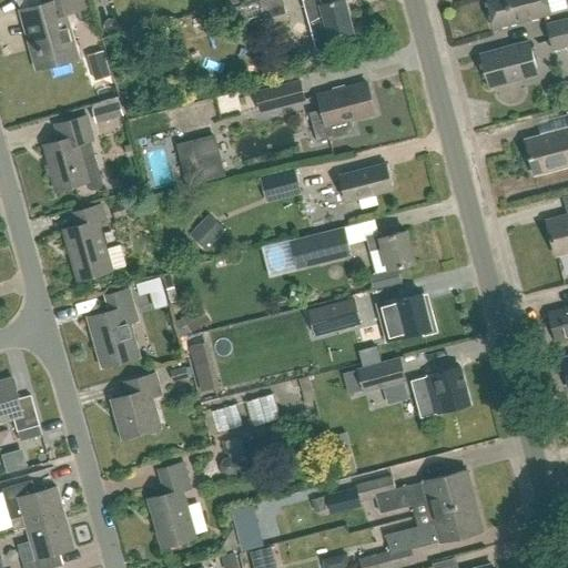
[(64,13),(81,8),(79,0),(38,0),(40,4),(26,9),(37,49),(30,50),(36,70),(78,58),(64,13)]
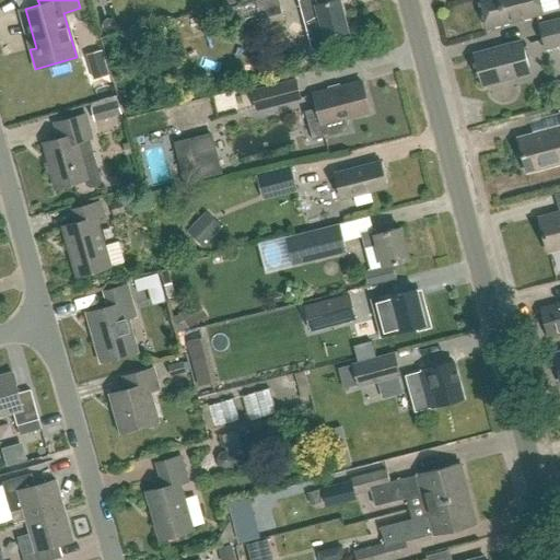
[(263,26),(284,22),(280,6),(278,0),(255,0),(257,6),(263,26)]
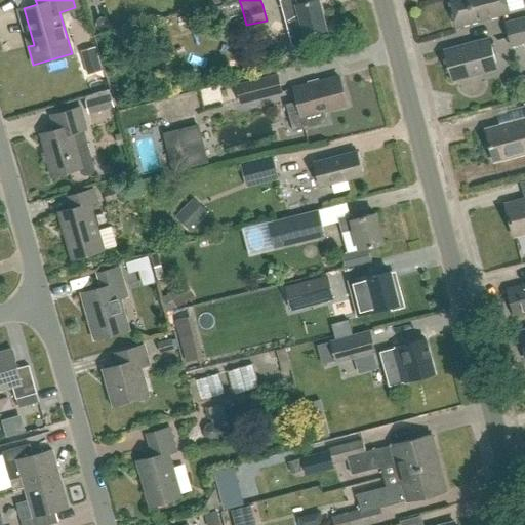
[(293,0),(279,0),(278,0),(290,45),(294,47),(311,43),(313,39),(319,37),(318,33),(326,31),(318,0),(310,0),(294,4),(293,0)]
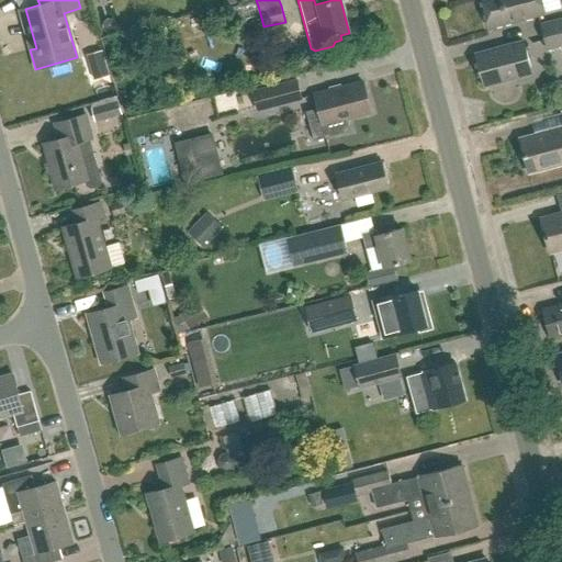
[(541,0),(482,0),(490,27),(544,14),(541,0)]
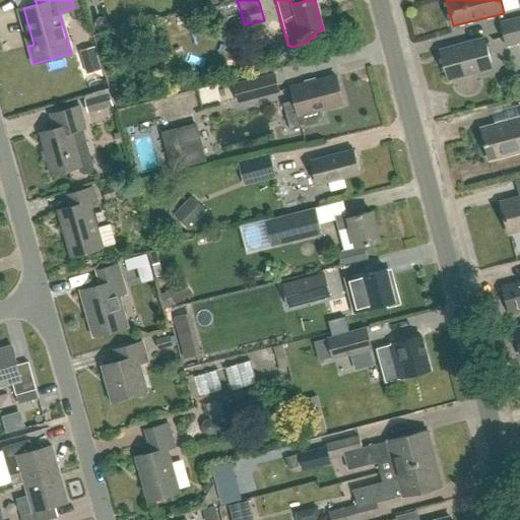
[(519,17),(500,23),(507,47),(519,43),(519,17)]
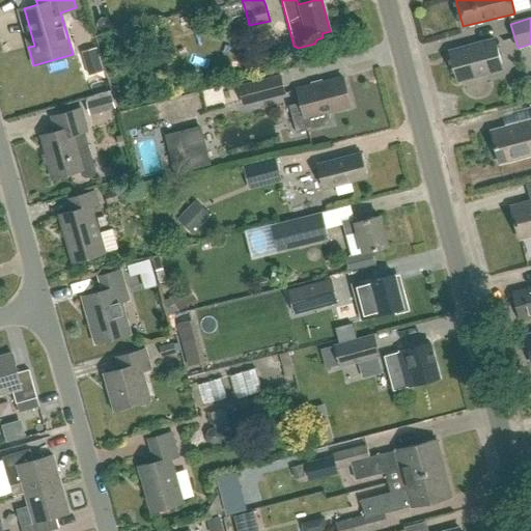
[(455,56),(451,57),(455,76),(460,75),(462,80),(487,74),(488,78),(503,74),(495,39),(454,51),(455,56)]
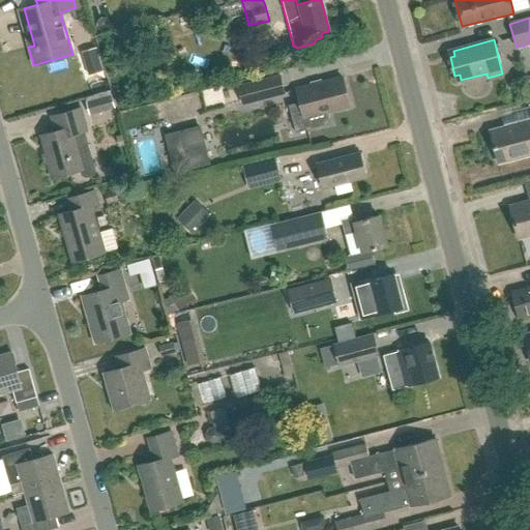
[(280,76),(238,87),(242,104),(284,92),(280,76)]
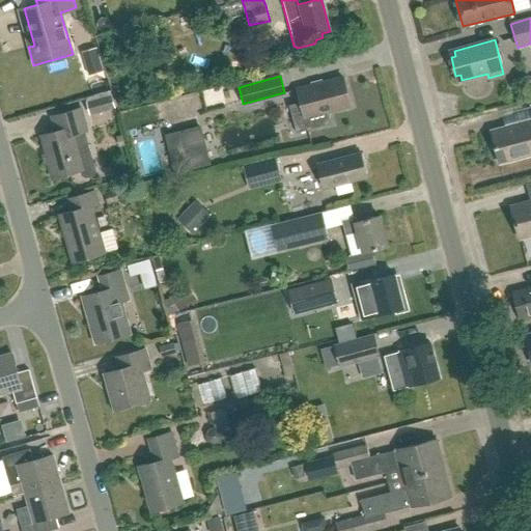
[(297,89),(304,118),(307,131),(327,126),(329,120),(327,112),(350,106),(342,78),(297,89)]
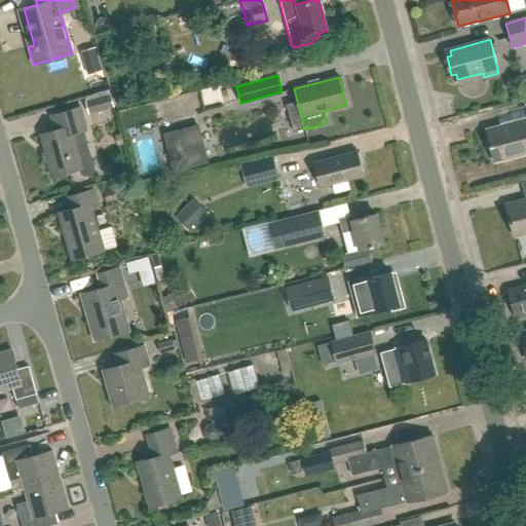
[(177,116),(224,112),(223,91),(175,96),(177,116)]
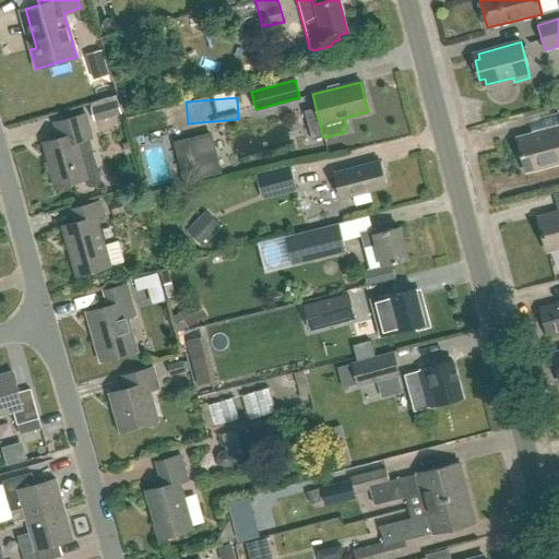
[(97,120),(123,114),(120,99),(93,107),(97,120)]
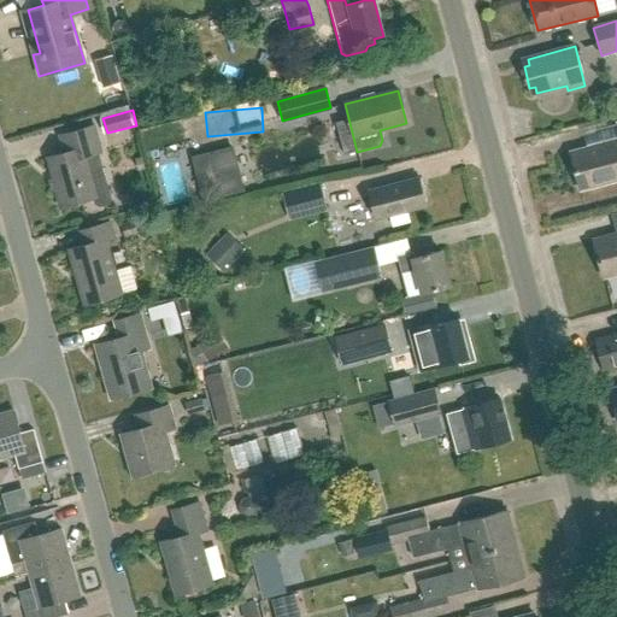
[(580,192),(616,181),(616,125),(616,127),(616,128),(616,141),(570,154),(580,192)]
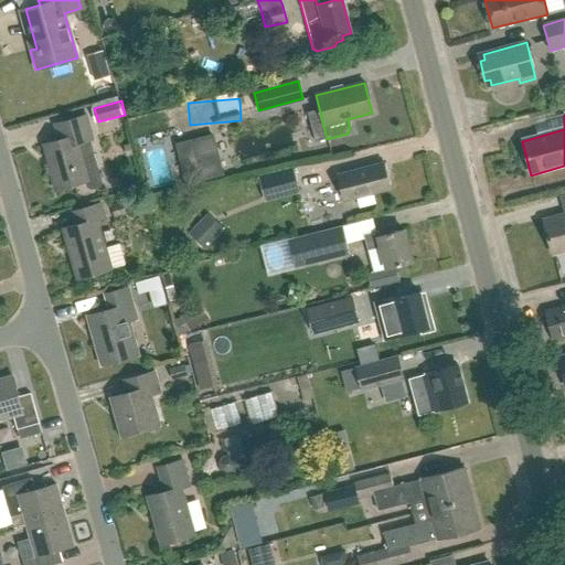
[(55,124),(59,140),(43,145),(55,190),(85,181),(87,190),(102,187),(89,140),(93,139),(86,116),(55,124)]
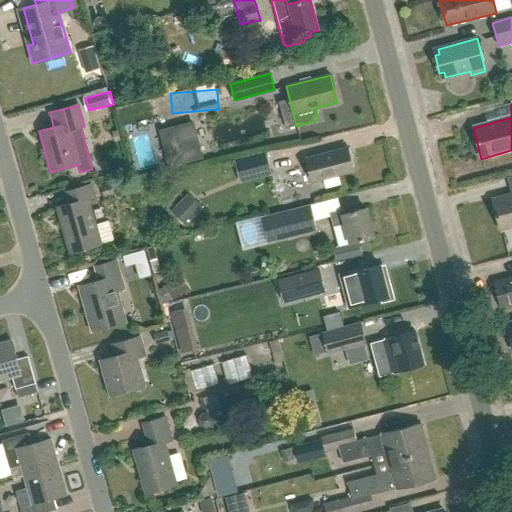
[(175,127),(159,131),(168,166),(184,162),(180,146),(175,127)]
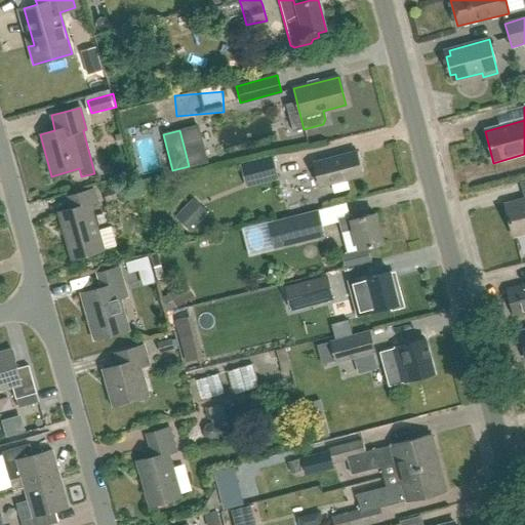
[(189,166),(207,162),(202,145),(185,150),(189,166)]
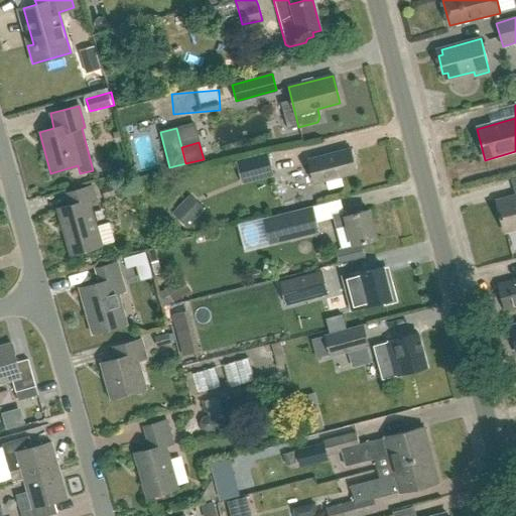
[(356,172),(350,148),(321,156),(321,157),(313,159),(319,181),(328,179),(356,172)]
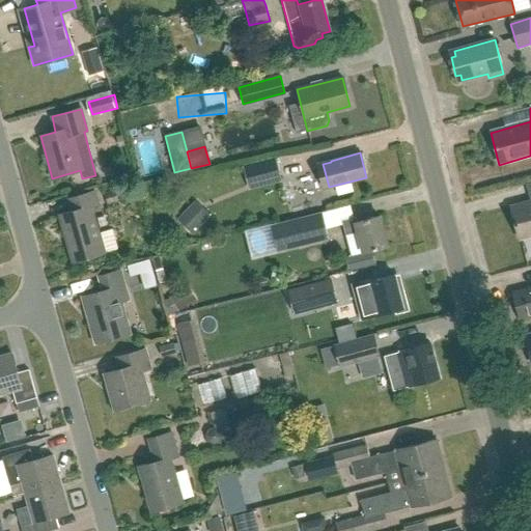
[(276,158),(244,166),(249,187),(281,178),(276,158)]
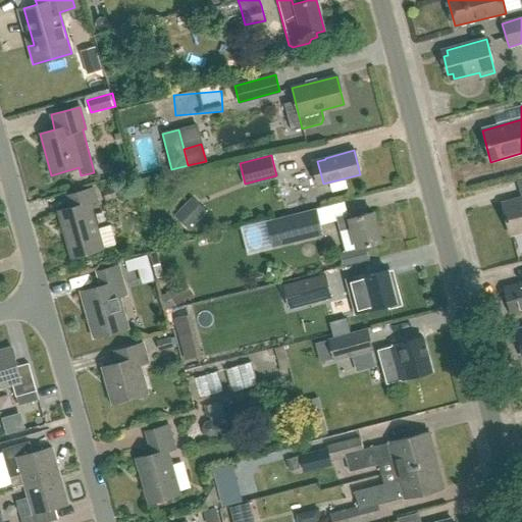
[(96,229),(90,208),(96,206),(92,189),(65,196),(69,208),(57,211),(70,258),(117,245),(112,225),(96,229)]
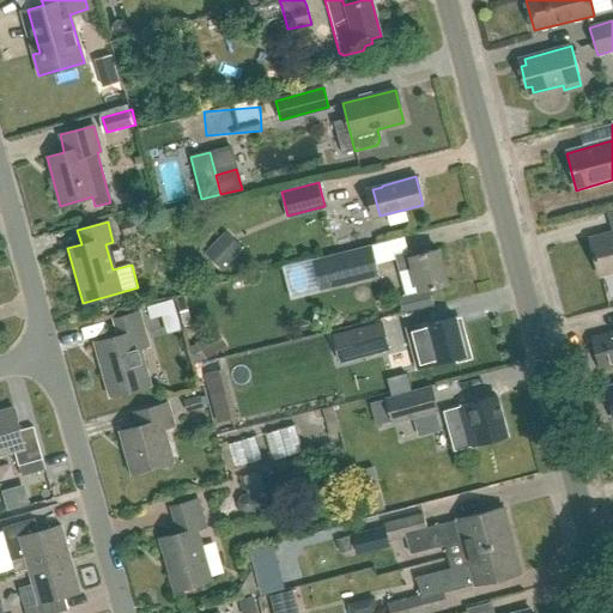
[(133,222),(121,225),(125,236),(137,232),(133,222)]
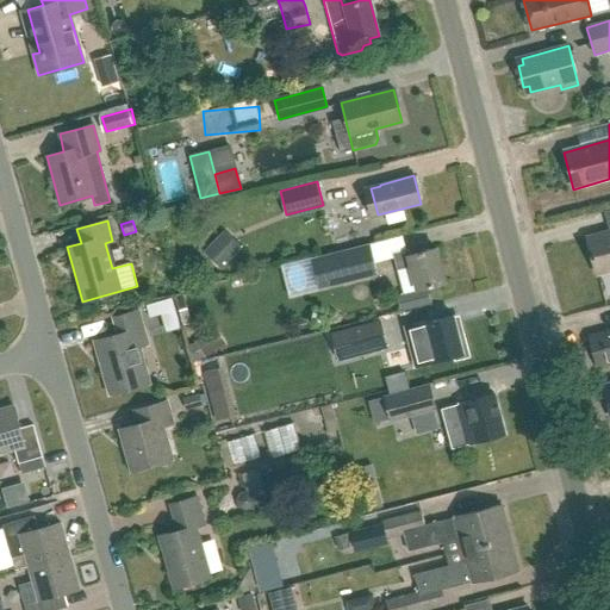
[(596,274),(609,269),(609,231),(586,238),(596,274)]
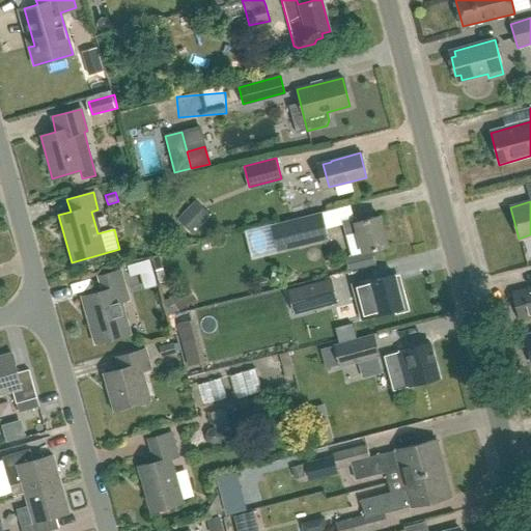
[(178,221),(193,234),(211,216),(195,202),(178,221)]
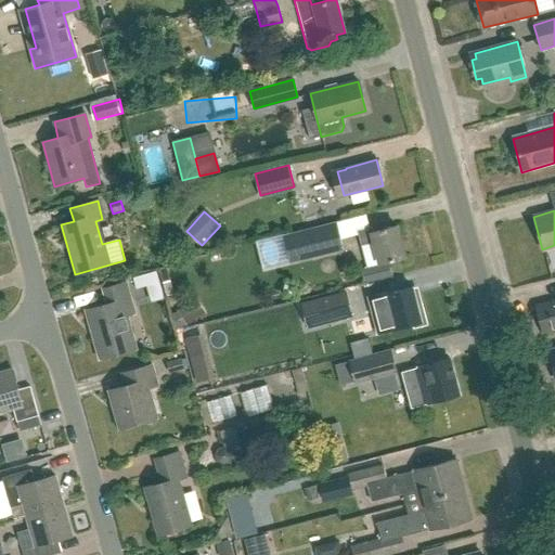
[(293,262),(346,249),(338,221),(285,234),(293,262)]
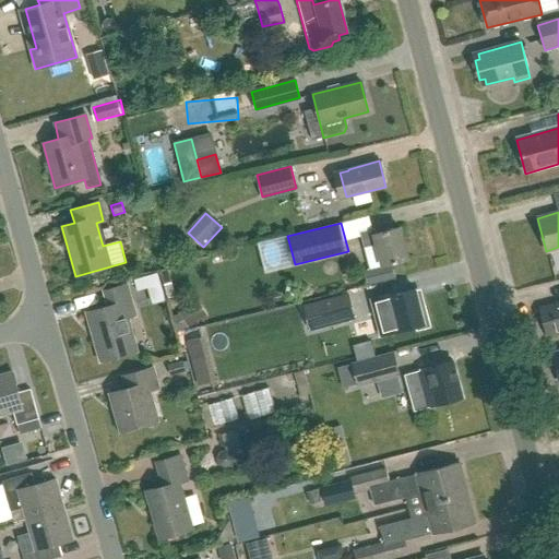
[(407,259),(399,227),(375,234),(373,228),(359,233),(364,247),(377,244),(382,266),(407,259)]
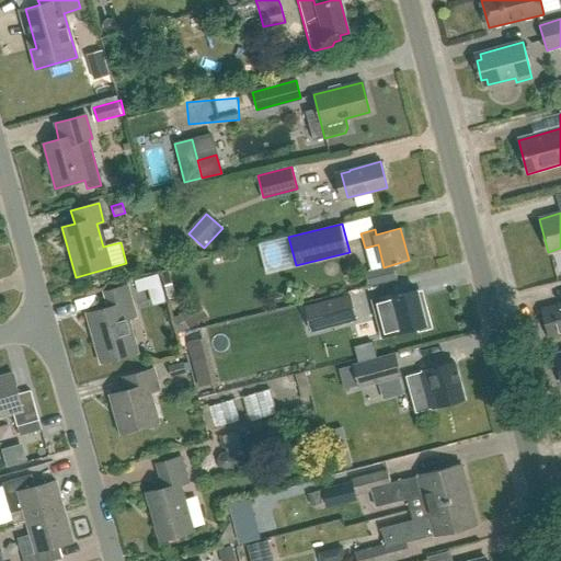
[(158,274),(135,281),(138,292),(149,289),(161,286),(158,274)]
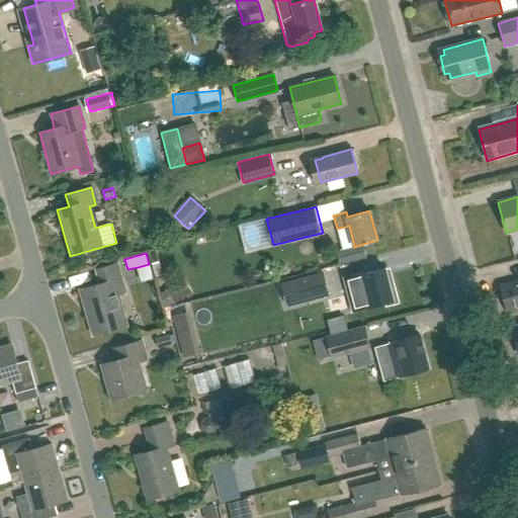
[(93,336),(126,326),(117,295),(124,293),(115,264),(95,270),(99,283),(79,289),(93,336)]
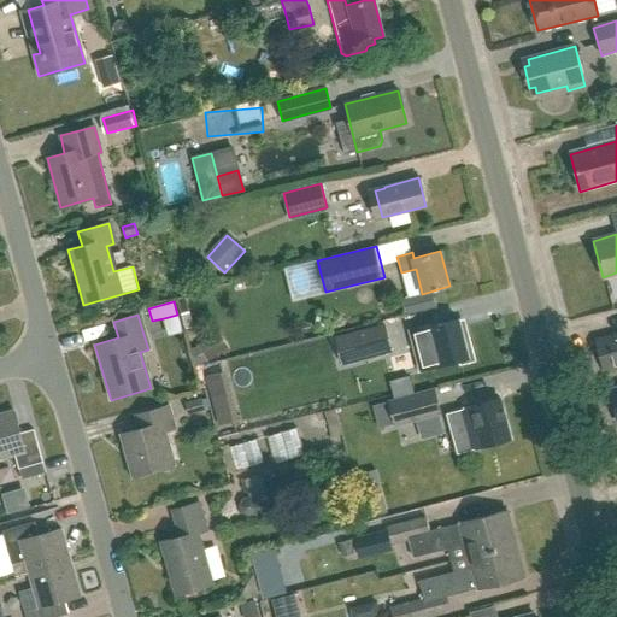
[(434,327),(434,324),(411,330),(422,370),(459,360),(462,365),(476,360),(470,338),(465,339),(460,319),(434,327)]
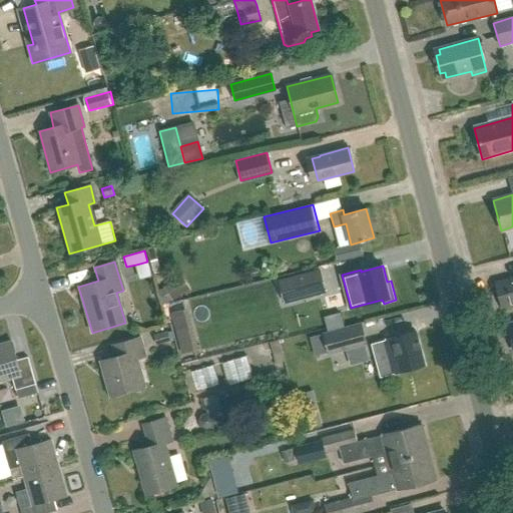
[(281,281),(286,302),(326,291),(321,270),(320,271),(302,275),(281,281)]
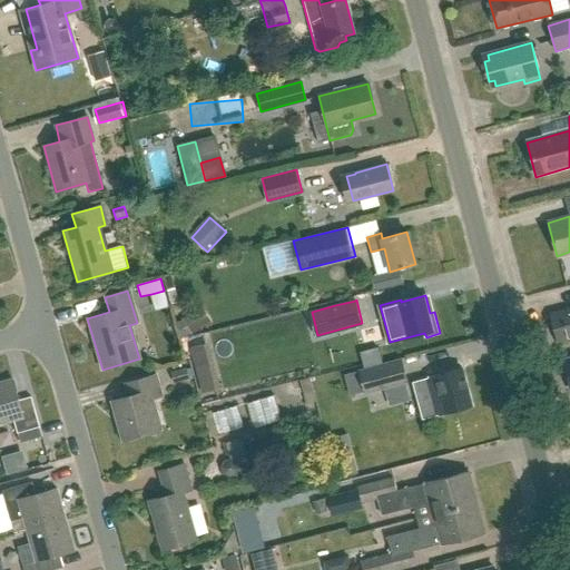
[(559,346),(569,343),(569,311),(551,316),(559,346)]
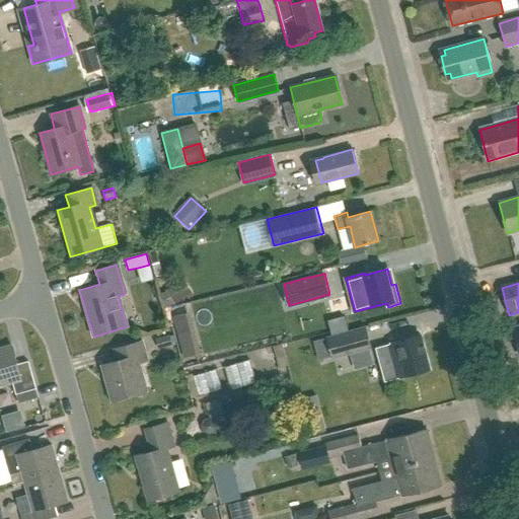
[(177,284),(158,296),(166,308),(186,297),(177,284)]
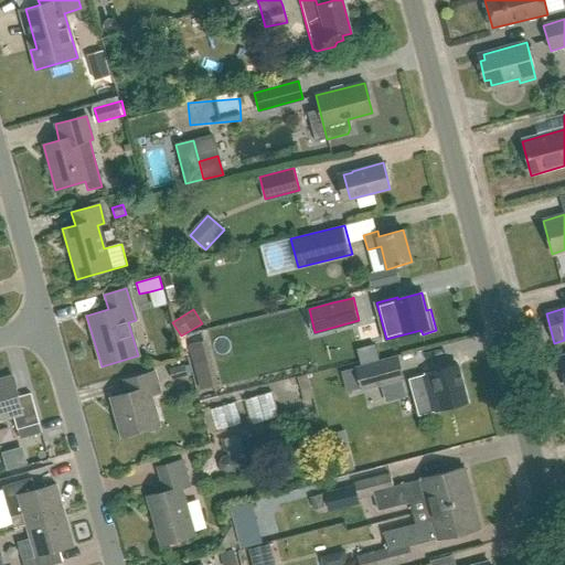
[(204,340),(190,344),(201,390),(216,385),(204,340)]
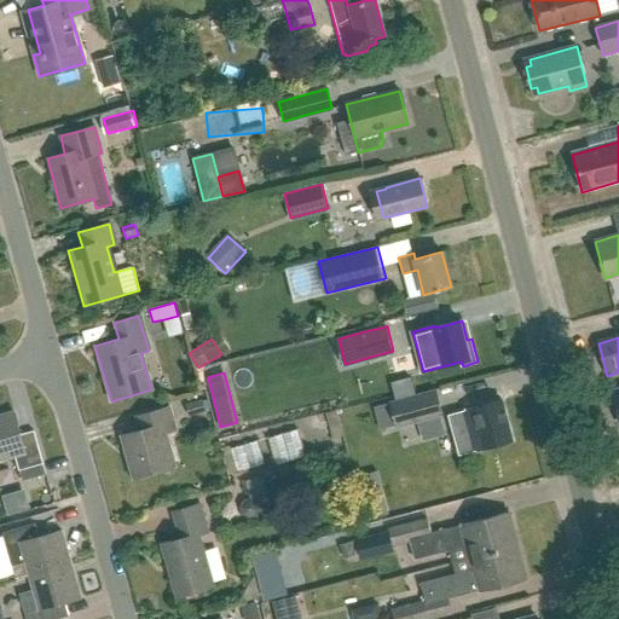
[(398,428),(445,416),(439,389),(392,401),(398,428)]
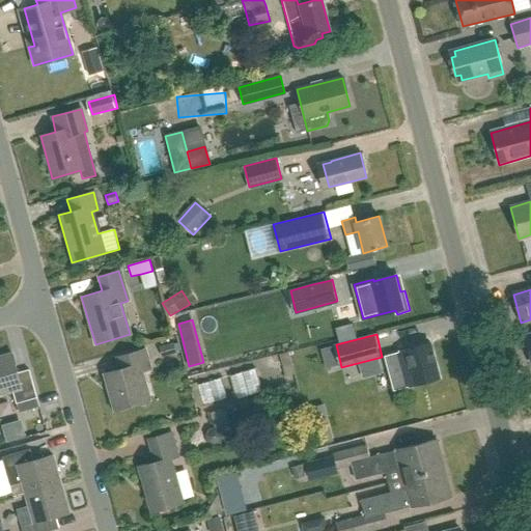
[(392,389),(439,376),(429,342),(383,355),(392,389)]
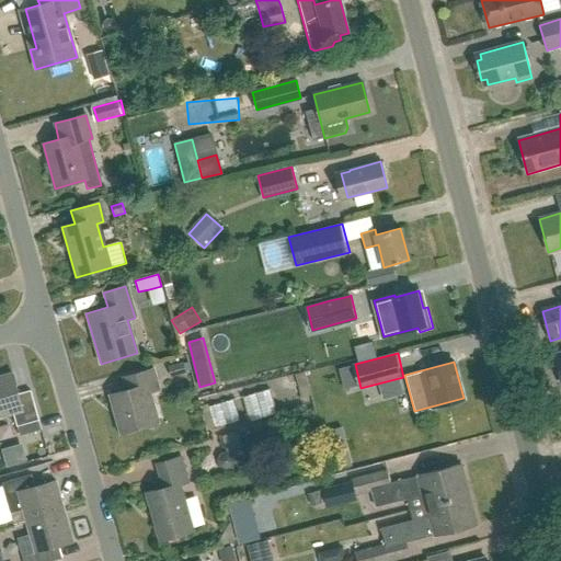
[(149,391),(158,389),(152,368),(123,377),(126,389),(109,395),(119,432),(158,421),(149,391)]
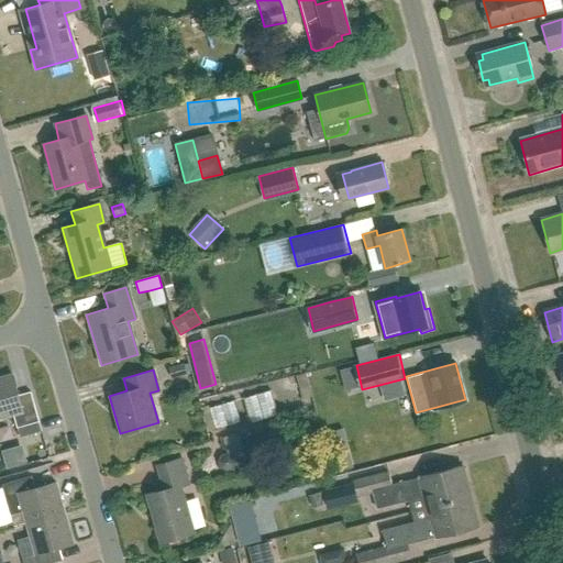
[(18,396),(12,374),(0,377),(0,418),(13,415),(18,428),(25,426),(39,422),(30,393),(18,396)]
